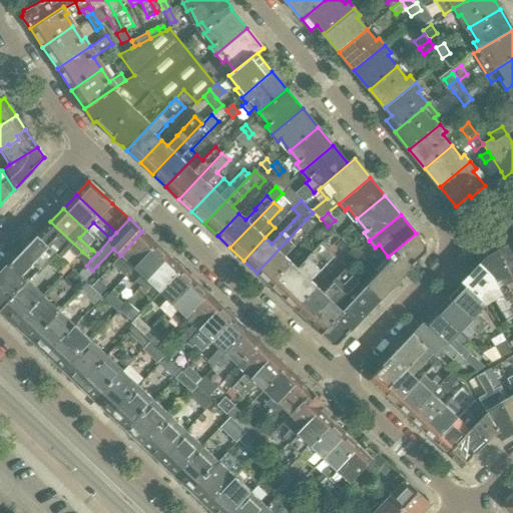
[(257,273),(270,285),(291,263),(285,255),(314,225),(306,219),(288,239),(257,273)]
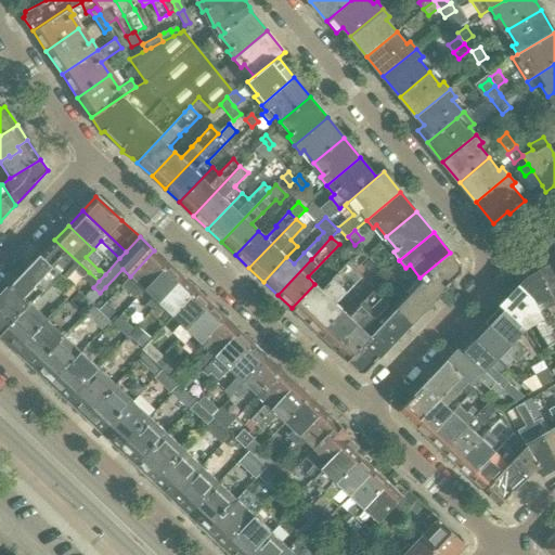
[(54,240),(40,255),(60,273),(66,279),(74,270),(84,279),(89,272),(54,240)]
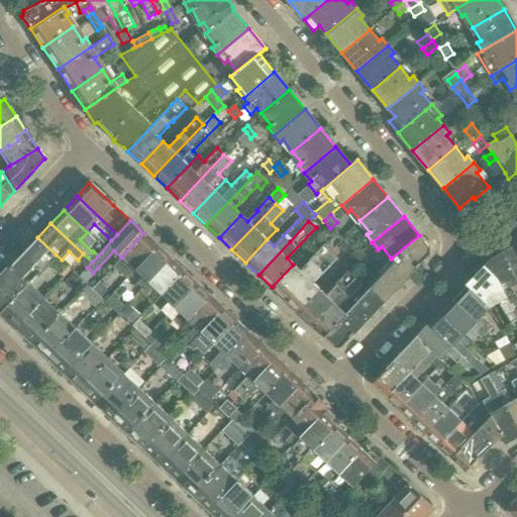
[(339,237),(341,238),(348,245),(353,240),(344,232),(339,237)]
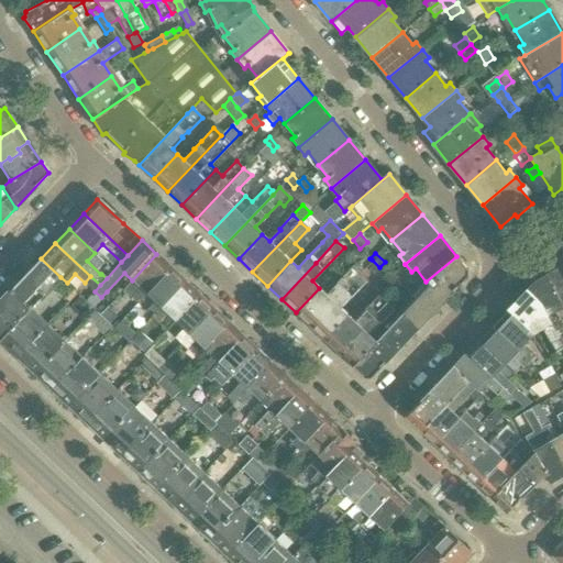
[(156,254),(132,280),(123,290),(136,304),(146,294),(170,267),(156,254)]
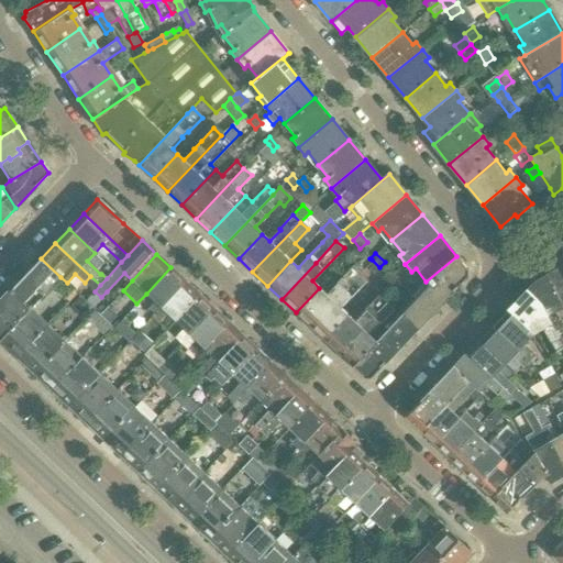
[(429,285),(405,311),(420,326),(467,275),(467,271),(467,269),(456,256),(426,282),(429,285)]
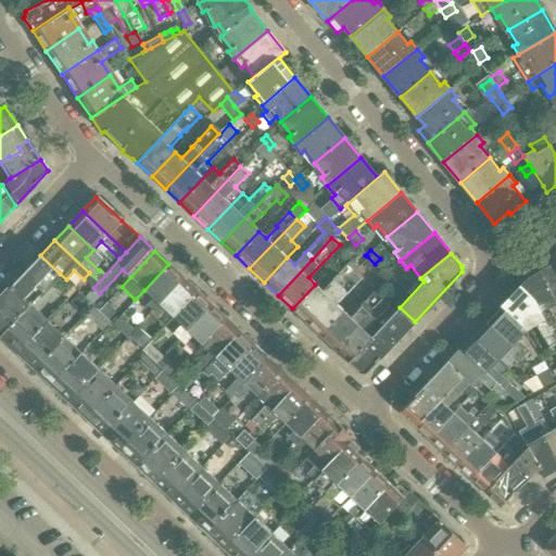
[(40,255),(22,274),(41,292),(51,282),(60,274),(40,255)]
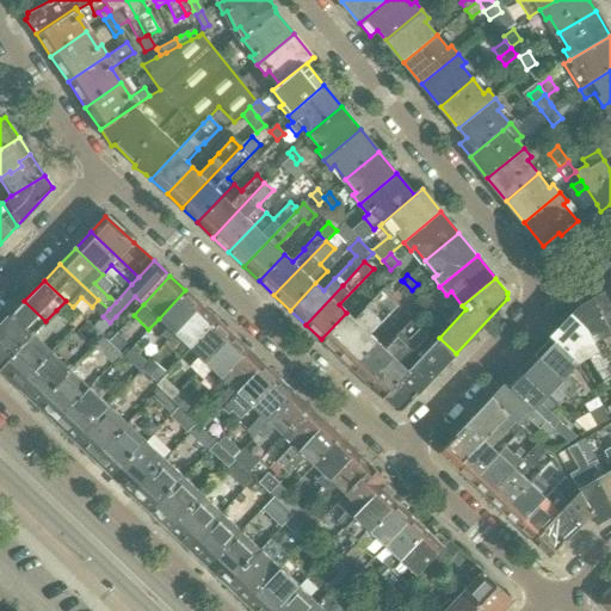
[(321,339),(335,353),(374,314),(387,300),(394,292),(388,288),(386,285),(355,320),(346,313),(321,339)]
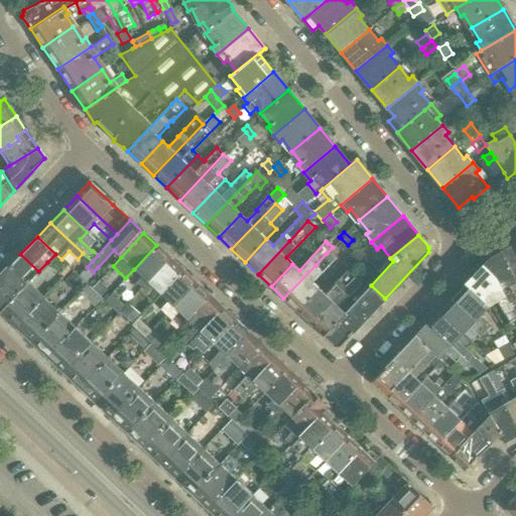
[(515,246),(514,244),(499,253),(515,280),(515,246)]
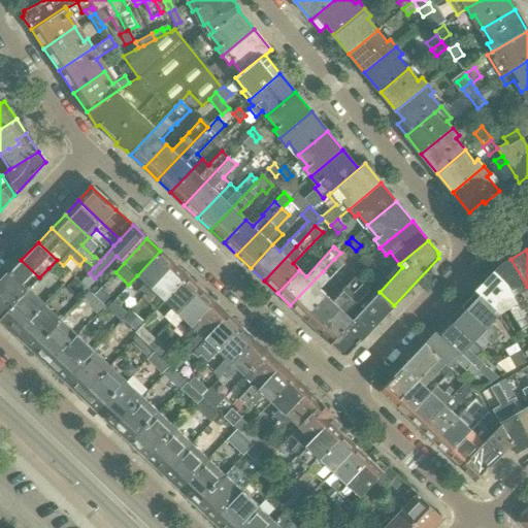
[(160,251),(137,275),(145,283),(137,292),(142,297),(174,264),(160,251)]
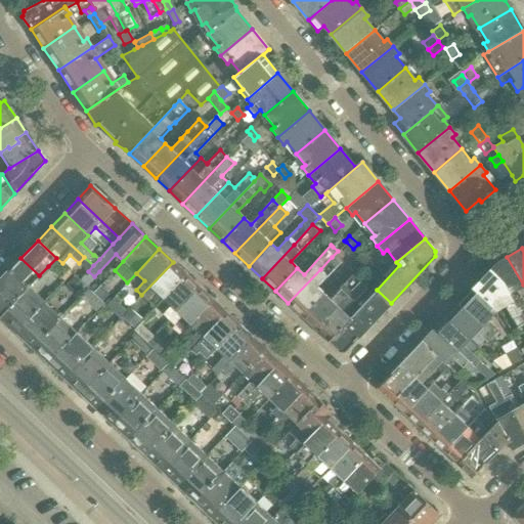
[(359,255),(353,261),(366,273),(372,267),(359,255)]
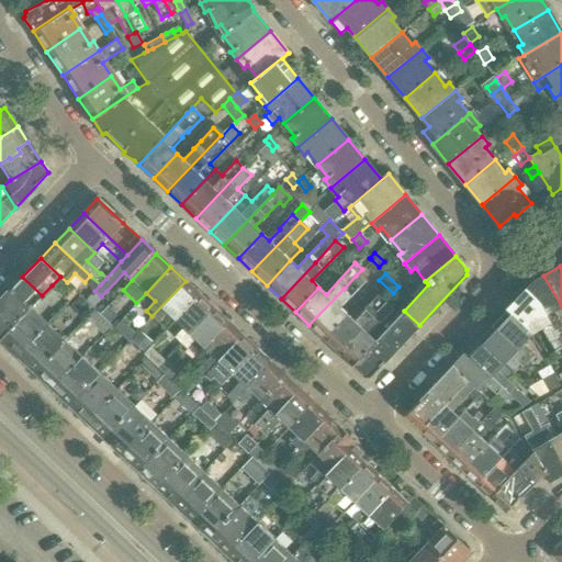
[(308,325),(324,339),(347,314),(340,307),(351,296),(363,282),(356,276),(344,289),(308,325)]
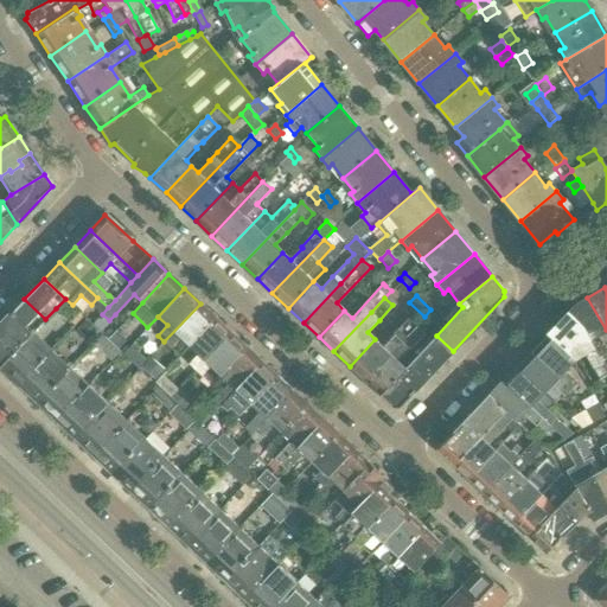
[(575,305),(566,314),(586,333),(606,369),(606,347),(606,349),(599,336),(606,330),(587,298),(575,305)]
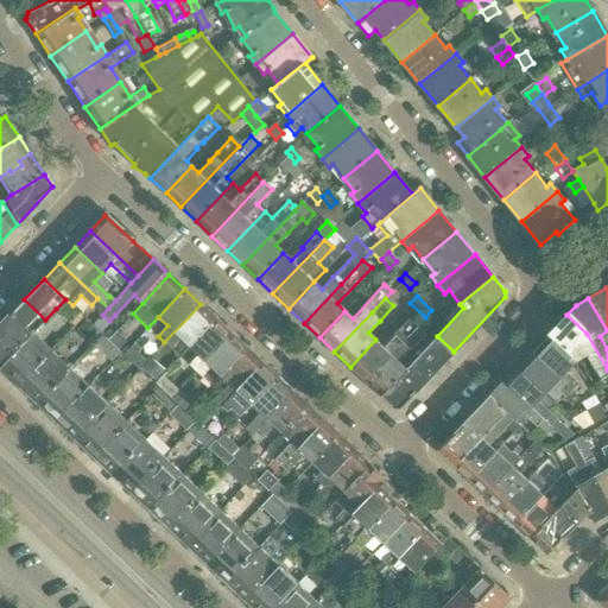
[(0,367),(33,333),(45,320),(24,299),(0,324),(0,367)]
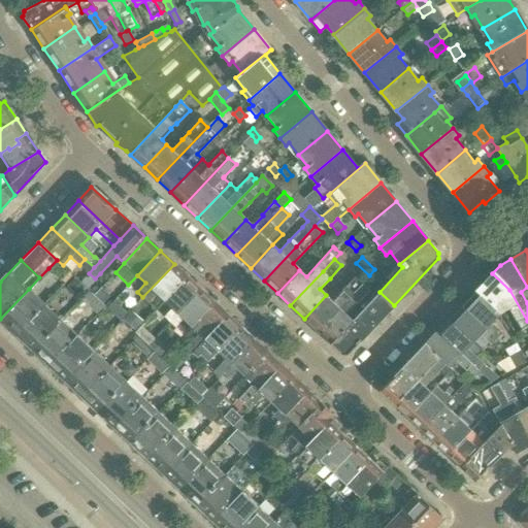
[(57,260),(48,268),(55,273),(63,265),(57,260)]
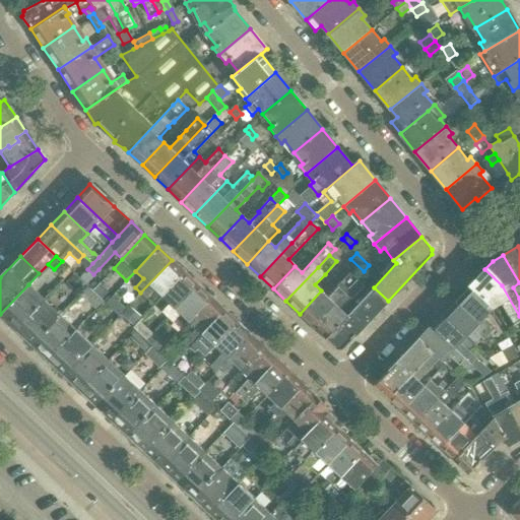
[(172,260),(140,293),(146,298),(154,289),(161,297),(184,272),(172,260)]
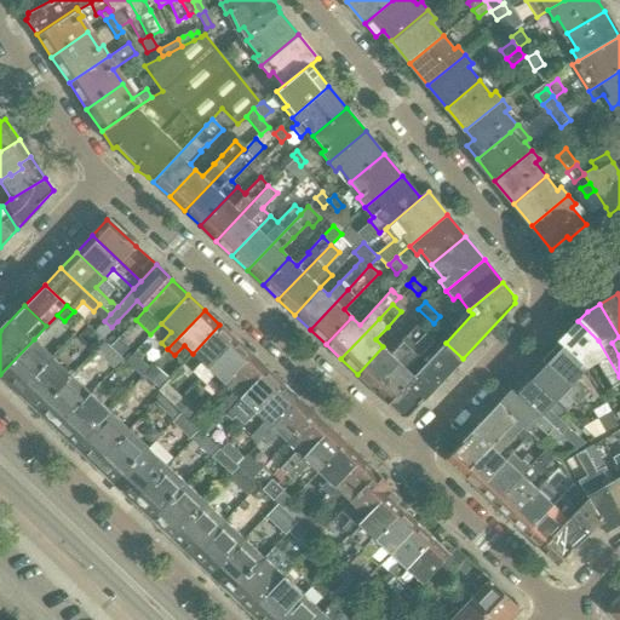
[(451,326),(441,317),(436,322),(446,333),(452,327),(451,326)]
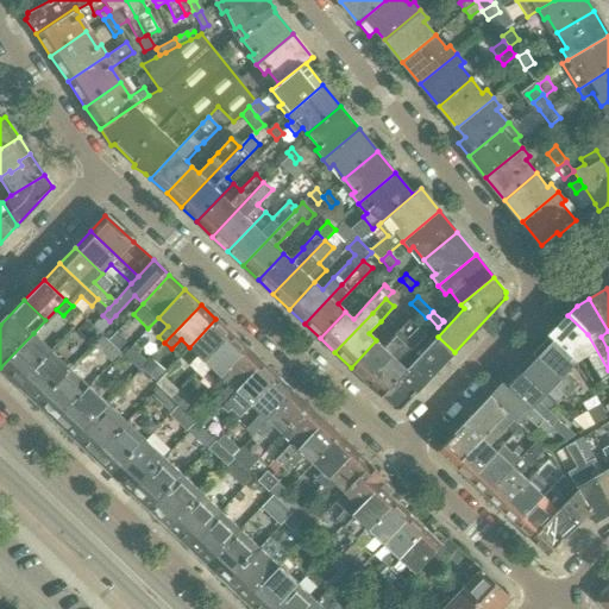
[(567,315),(532,353),(572,391),(578,384),(566,372),(578,360),(586,356),(594,369),(604,388),(608,384),(608,370),(588,334),(567,315)]
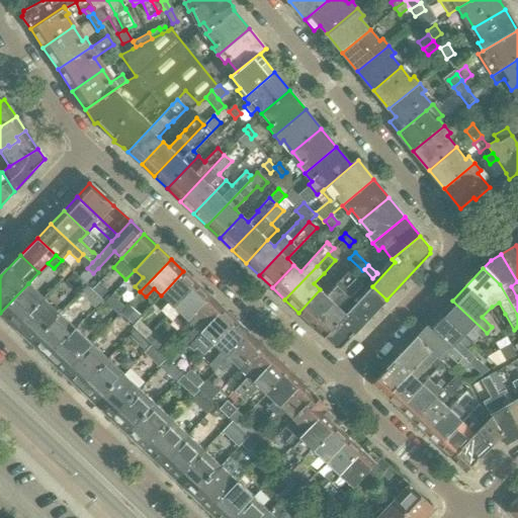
[(183,271),(161,295),(169,303),(160,311),(166,317),(196,283),(183,271)]
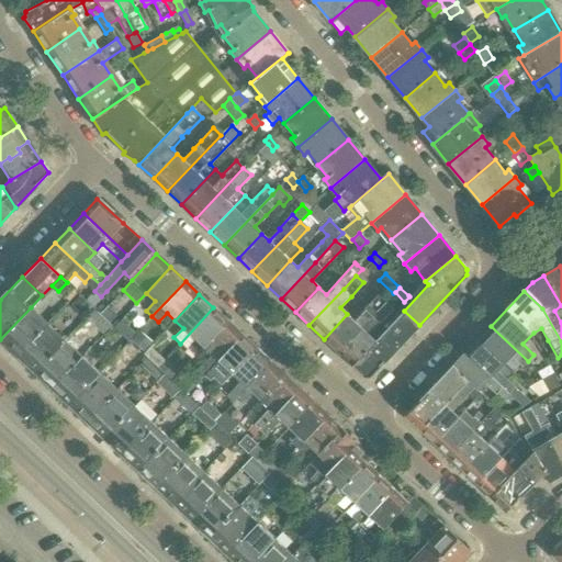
[(324,339),(338,352),(384,303),(378,296),(355,321),(347,314),(324,339)]
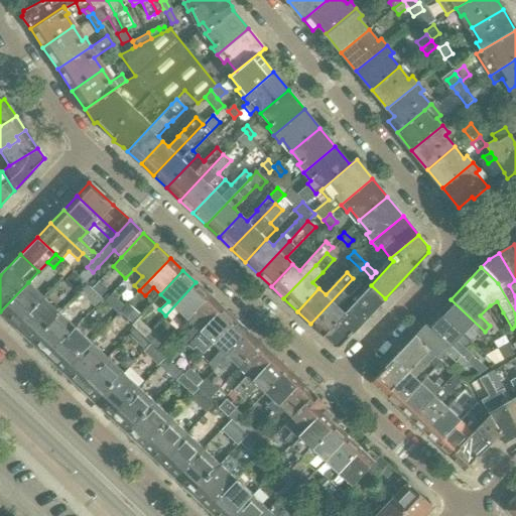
[(310,324),(323,336),(345,313),(344,312),(338,306),(359,284),(353,278),(310,324)]
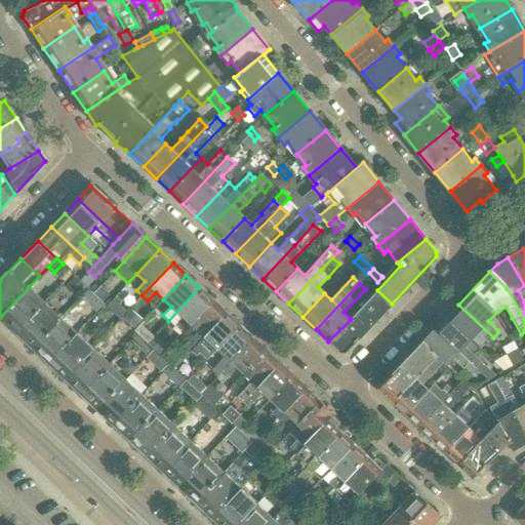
[(93,293),(104,305),(107,307),(114,298),(101,286),(93,293)]
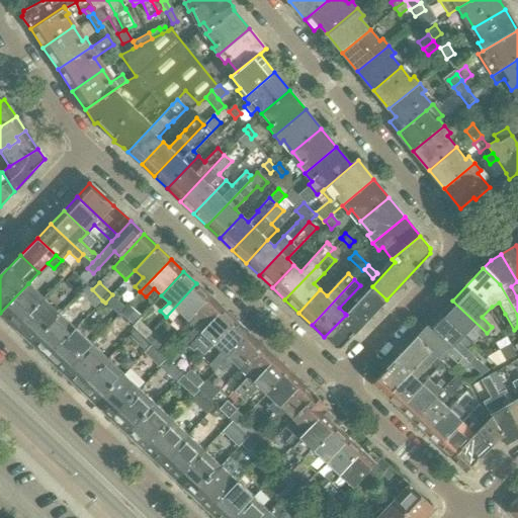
[(0,313),(0,314),(16,329),(44,298),(45,298),(28,283),(0,313)]
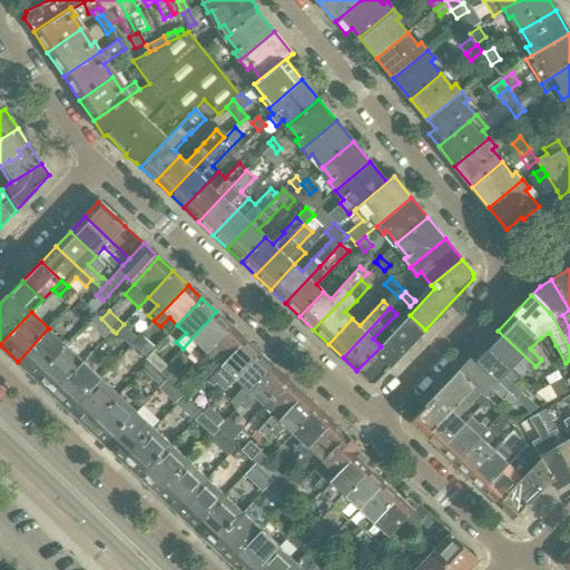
[(216,312),(183,349),(189,354),(198,345),(206,352),(232,326),(216,312)]
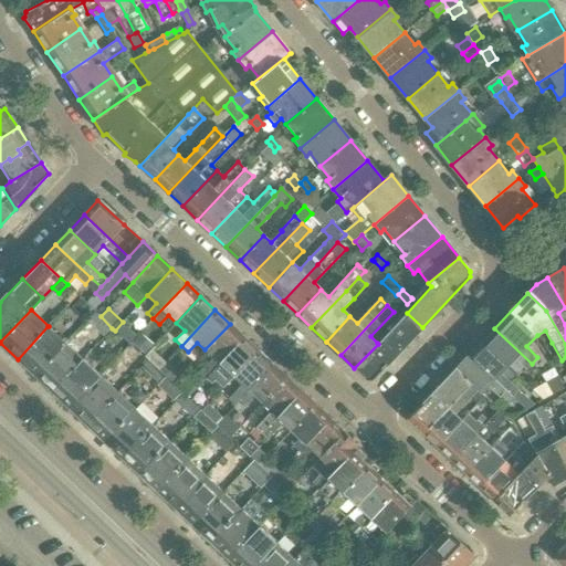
[(112,328),(101,316),(95,312),(87,321),(104,336),(112,328)]
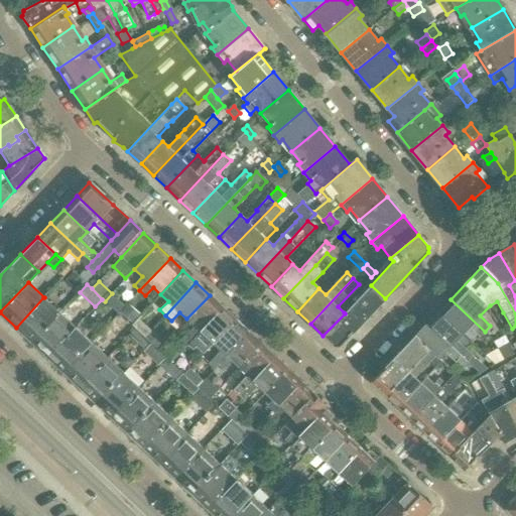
[(345,313),(323,336),(334,347),(335,346),(339,346),(340,347),(385,298),(371,285),(344,312),(345,313)]
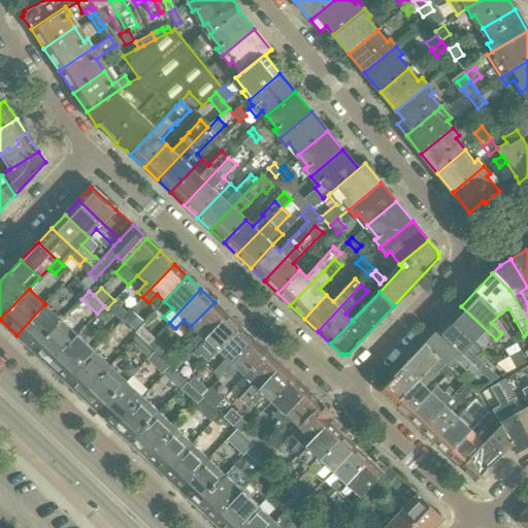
[(215,302),(191,326),(198,333),(186,348),(192,353),(227,315),(215,302)]
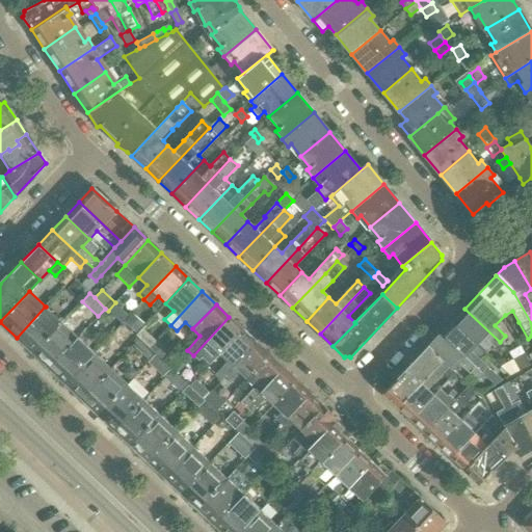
[(17,338),(32,353),(61,322),(52,313),(45,307),(17,338)]
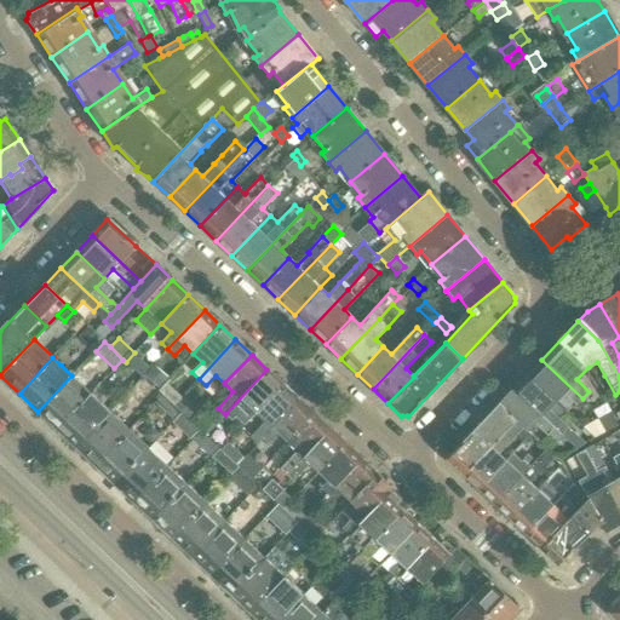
[(541,360),(527,374),(555,402),(563,394),(575,406),(583,399),(541,360)]
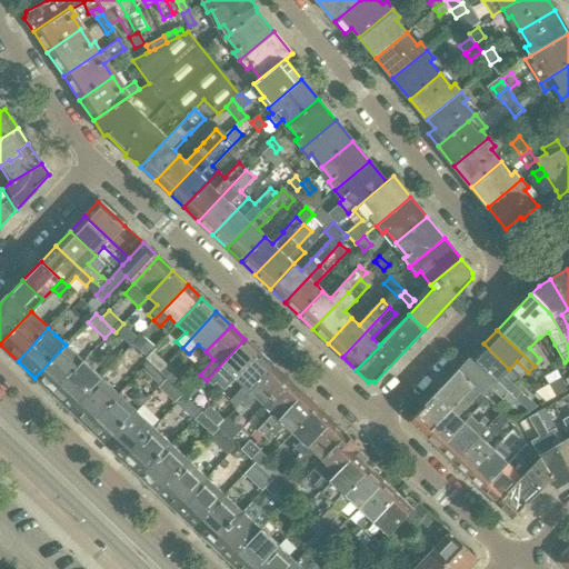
[(245,339),(207,380),(212,386),(227,371),(235,379),(260,352),(245,339)]
